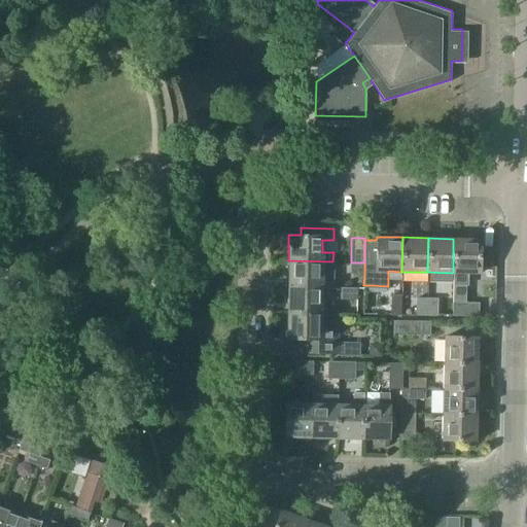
[(453,276),(452,303),(464,303),(464,289),(466,289),(467,273),(479,274),(479,239),(453,239),(453,241),(453,273),(453,276)]
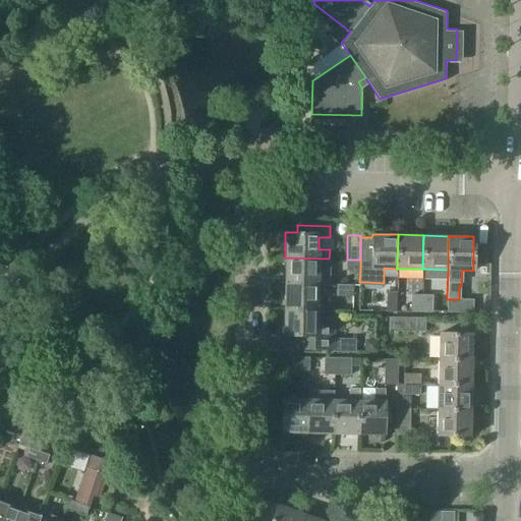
[(284,283),(317,284),(317,286),(330,286),(331,261),(329,261),(329,258),(285,257),(284,283)]
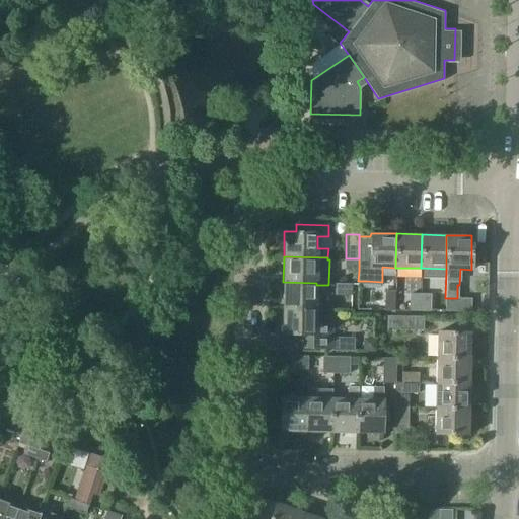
[(359,258),(346,258),(346,269),(359,270),(359,258)]
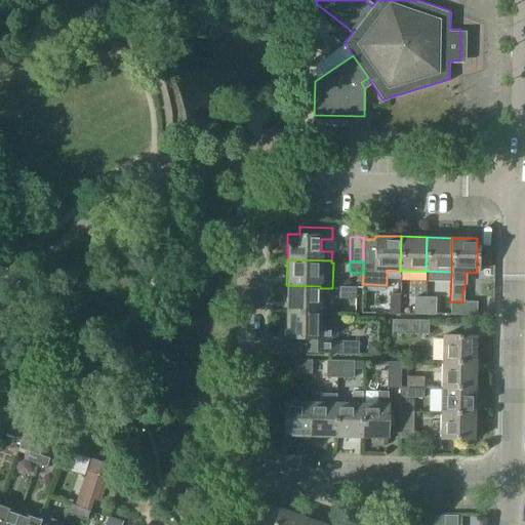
[(320,286),(286,285),(285,311),(320,312),(320,288),(320,286)]
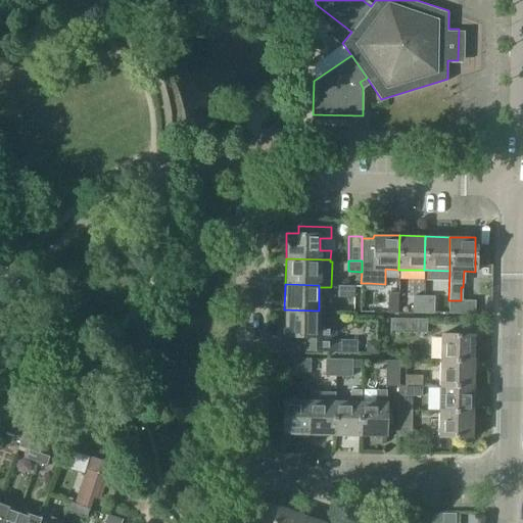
[(355,287),(338,286),(337,298),(354,298),(355,287)]
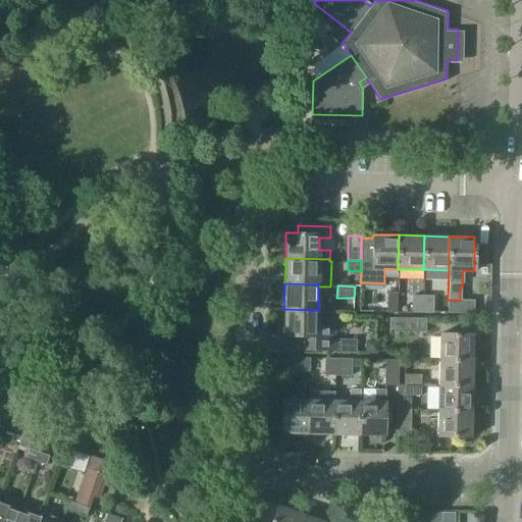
[(422,295),(411,295),(411,312),(422,312),(422,307),(422,295)]
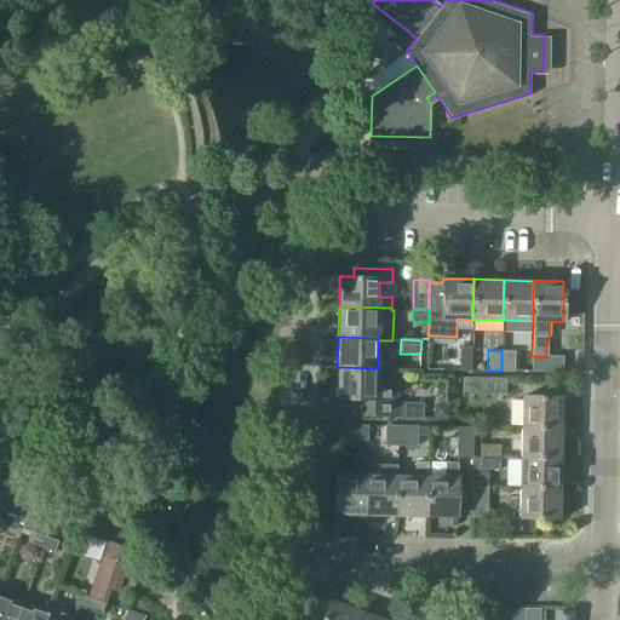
[(501,350),(501,365),(501,371),(514,371),(514,351),(501,350)]
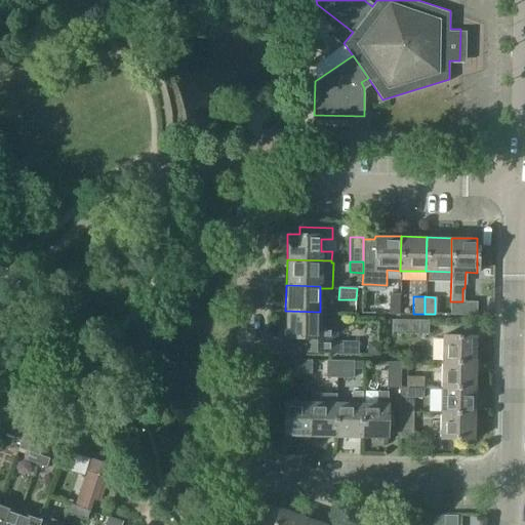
[(476,315),(476,303),(462,301),(450,301),(450,314),(476,315)]
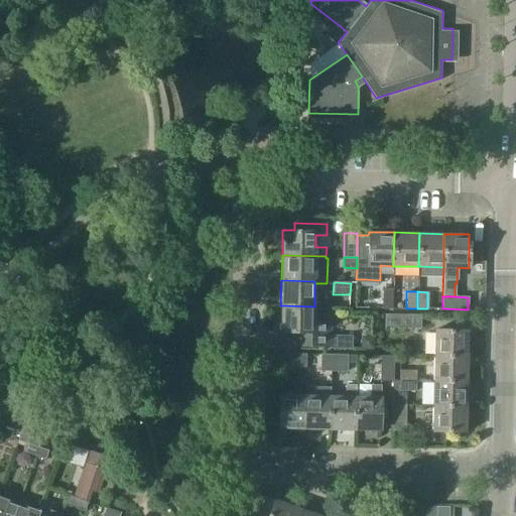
[(280,305),(280,332),(292,332),(292,348),(325,348),(351,349),(351,335),(332,335),(332,323),(326,323),(314,323),(314,306),(280,305)]
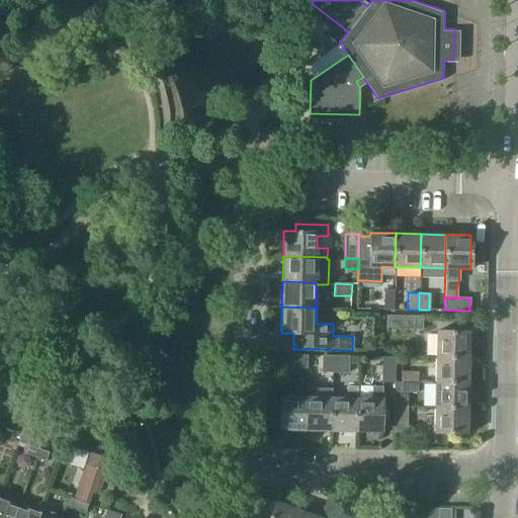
[(385,329),(422,329),(422,316),(385,315),(385,329)]
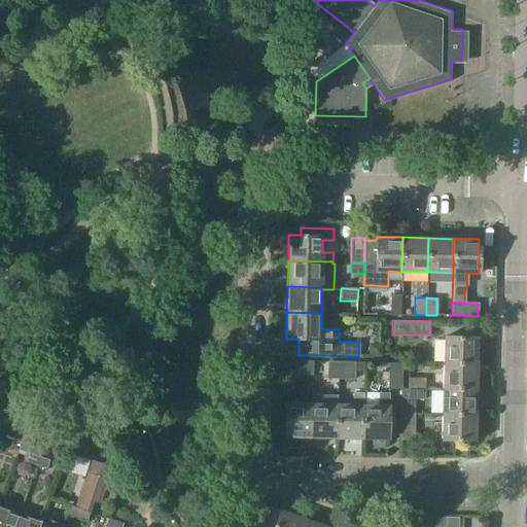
[(477,339),(444,338),(443,363),(477,364),(477,339)]
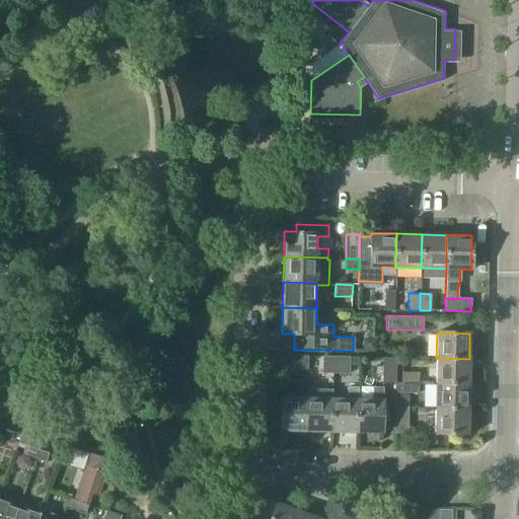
[(281,368),(307,369),(307,356),(281,355),(281,368)]
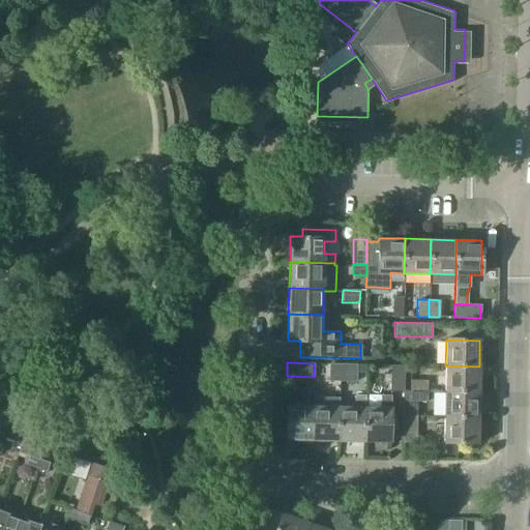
[(329,363),(329,380),(329,382),(340,382),(340,363),(329,363)]
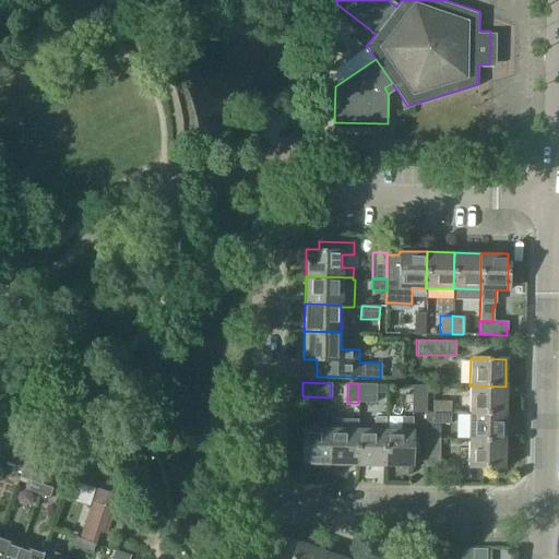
[(378,384),(358,383),(358,403),(377,403),(378,384)]
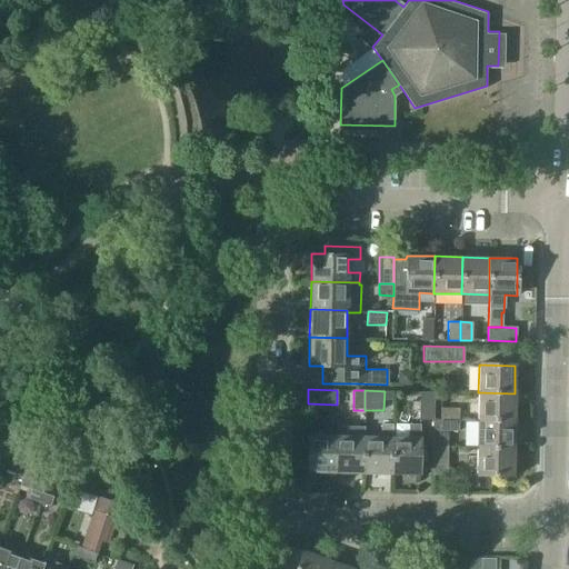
[(433,392),(420,392),(419,420),(433,420),(433,392)]
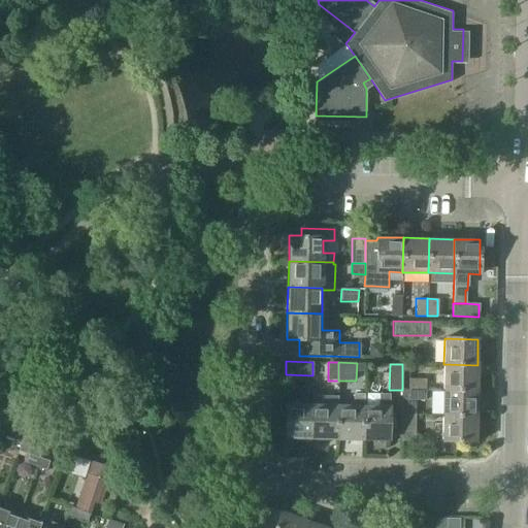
[(443,391),(477,391),(477,365),(443,364),(443,391)]
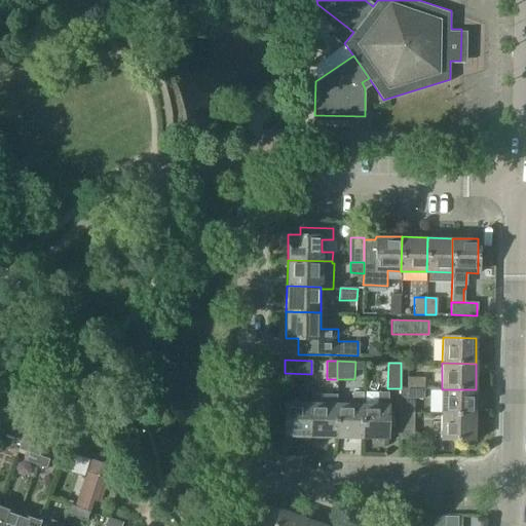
[(407,377),(407,388),(423,388),(423,377),(407,377)]
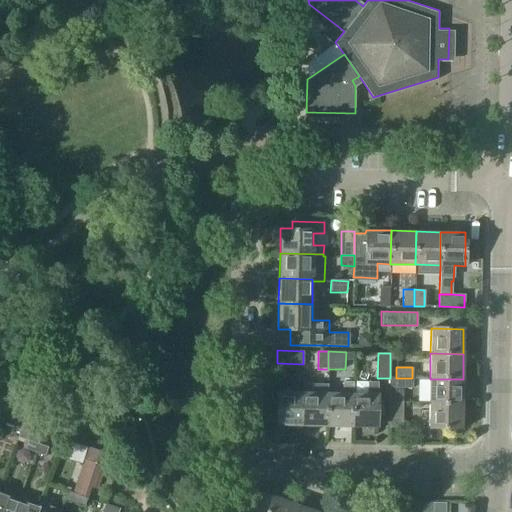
[(412,378),(396,378),(395,388),(412,388),(412,378)]
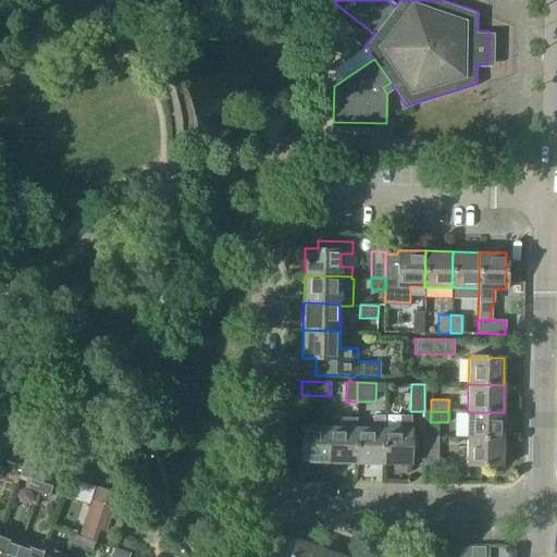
[(467,438),(503,440),(504,412),(468,412),(467,438)]
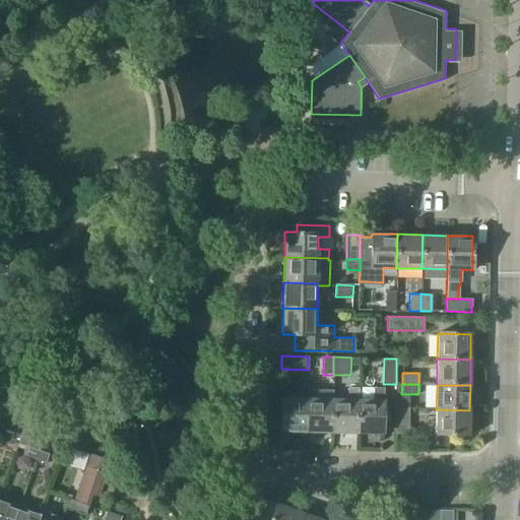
[(348,399),(332,399),(331,432),(356,433),(358,399),(360,399),(360,388),(356,388),(356,386),(349,386),(349,388),(348,388),(348,399)]
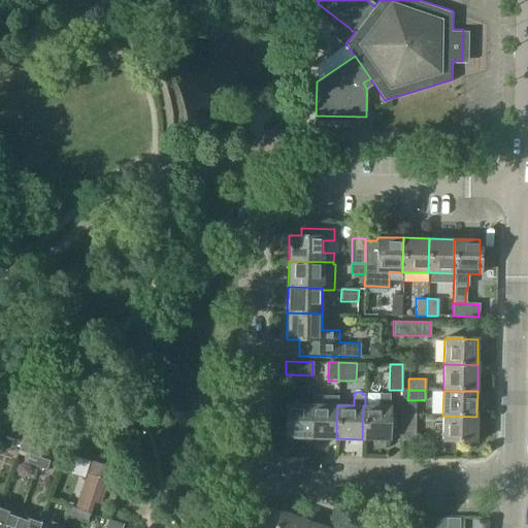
[(365,405),(363,405),(362,439),(388,439),(389,406),(390,406),(390,395),(380,395),(380,406),(365,405)]
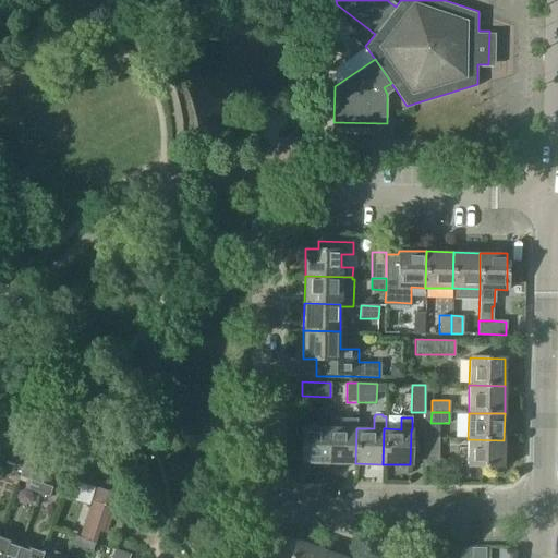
[(329,427),(328,462),(355,463),(356,428),(356,421),(329,420),(329,427)]
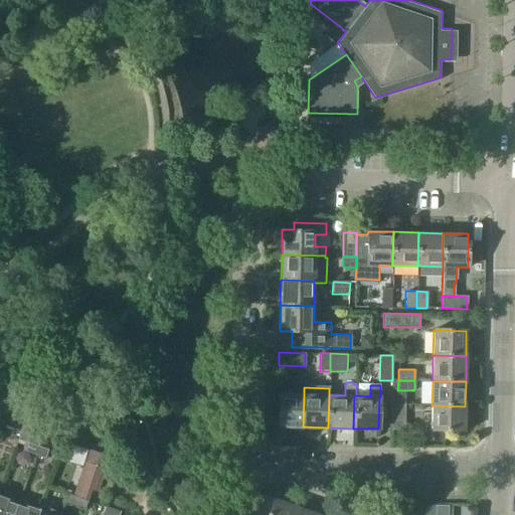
[(276,396),(276,406),(278,407),(278,426),(303,426),(304,394),(279,394),(279,396),(276,396)]
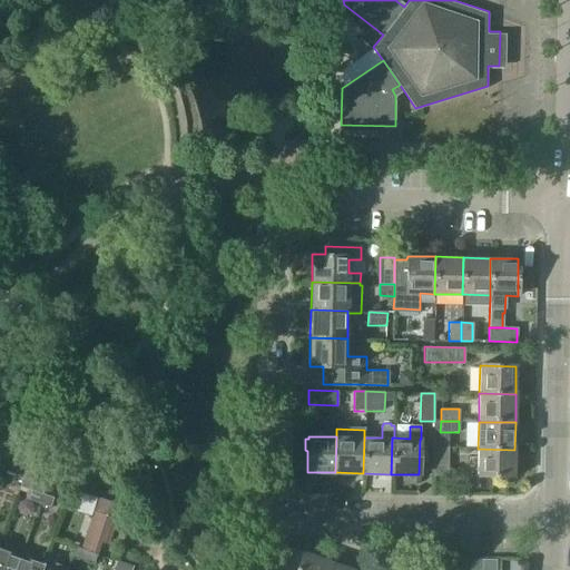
[(446,475),(448,448),(433,448),(433,475),(446,475)]
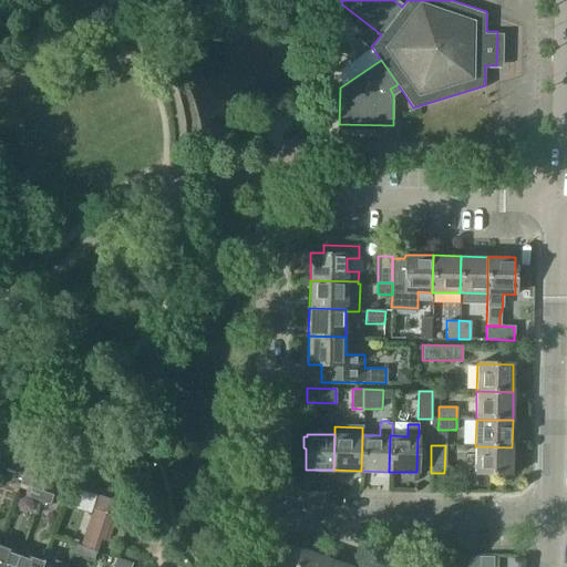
[(475,474),(512,475),(512,447),(475,446),(475,474)]
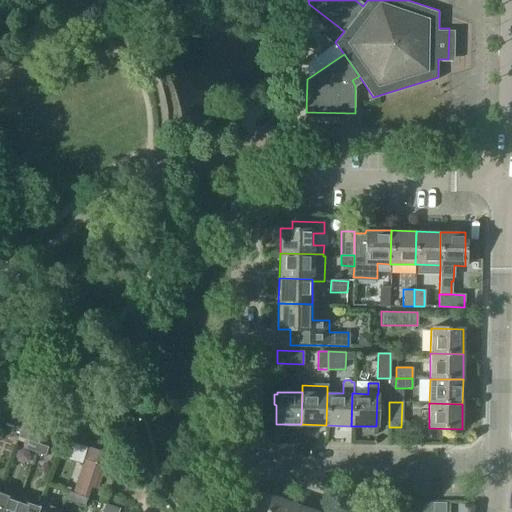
[(23,424),(19,437),(28,440),(39,444),(43,431),(23,424)]
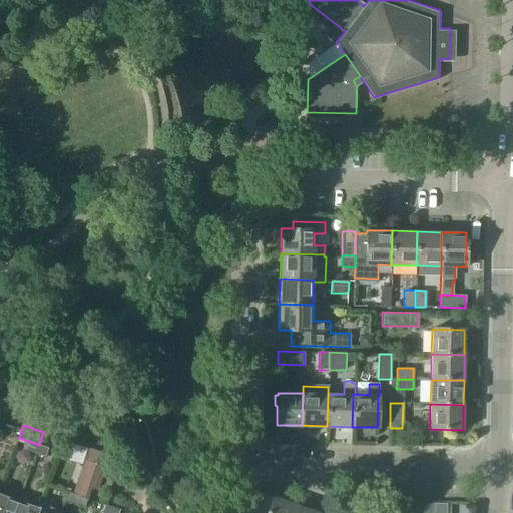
[(36,454),(39,445),(28,441),(25,450),(36,454)]
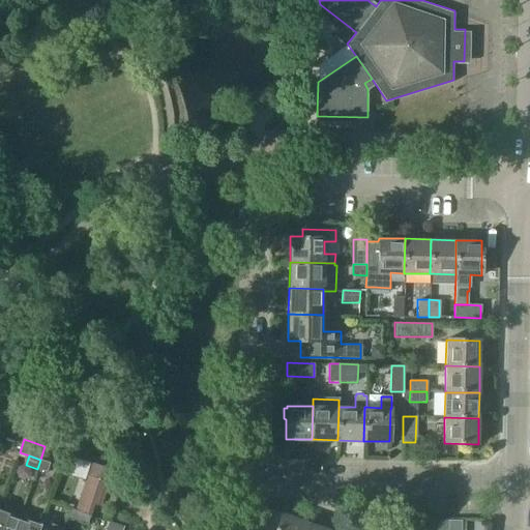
[(40,460),(37,469),(48,472),(51,463),(40,460)]
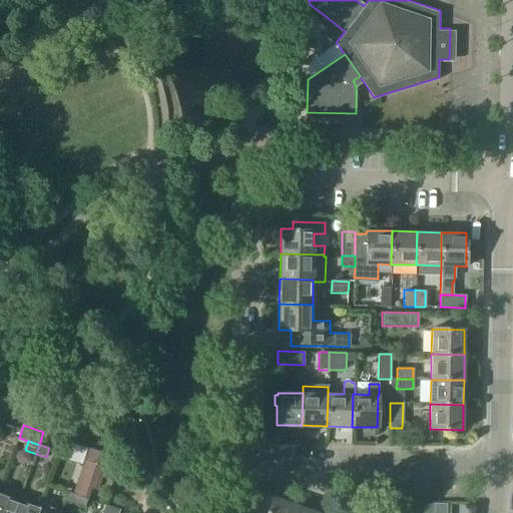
[(68,492),(65,501),(85,508),(88,500),(89,498),(92,489),(98,491),(100,485),(104,475),(101,473),(103,467),(101,466),(104,459),(100,452),(89,448),(82,467),(73,494),(68,492)]
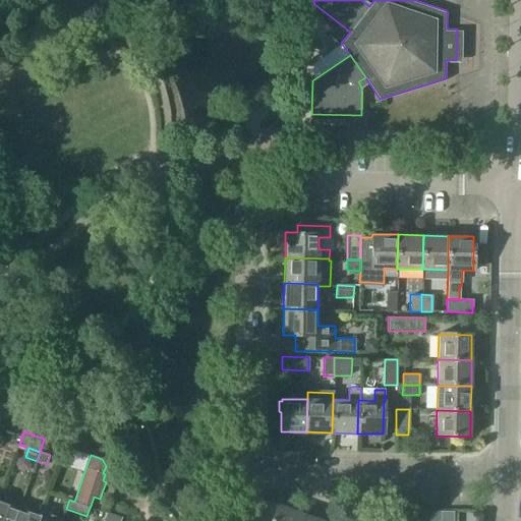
[(0,520),(14,520),(19,509),(0,502),(0,520)]
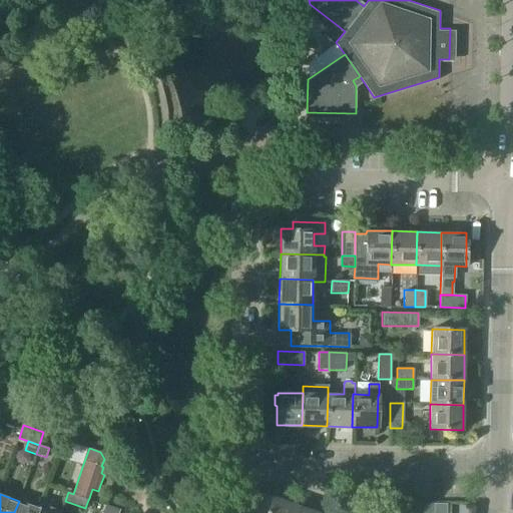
[(273,497),(266,512),(293,512),(296,505),(273,497)]
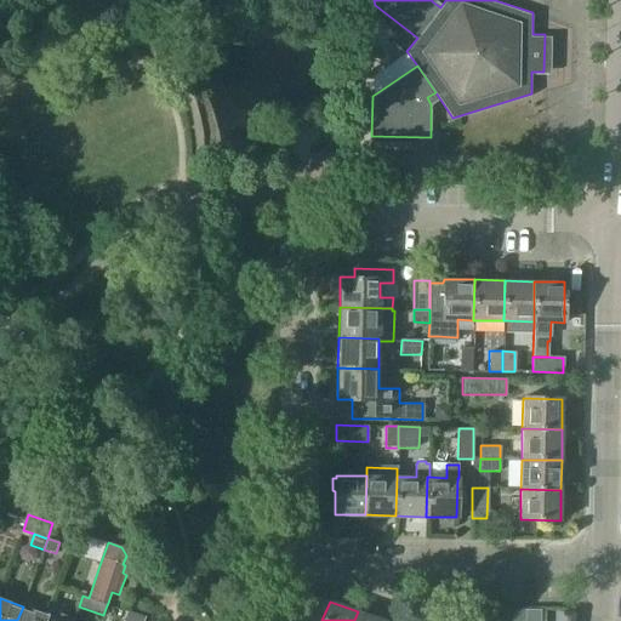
[(46,620),(49,616),(47,615),(23,607),(17,620),(46,620)]
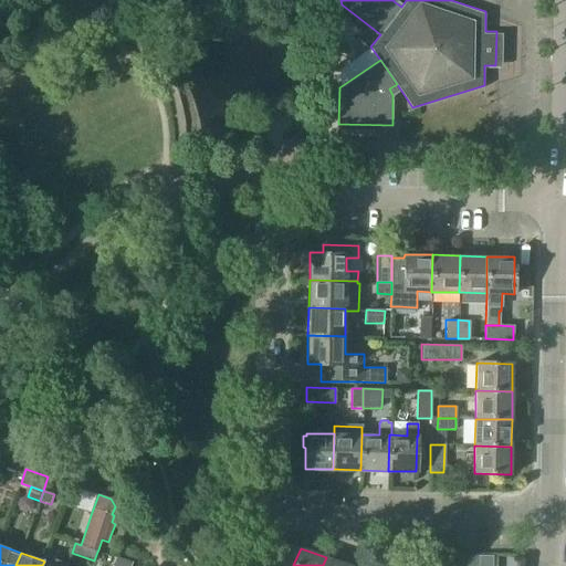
[(471,555),(470,565),(492,565),(493,556),(479,555),(471,555)]
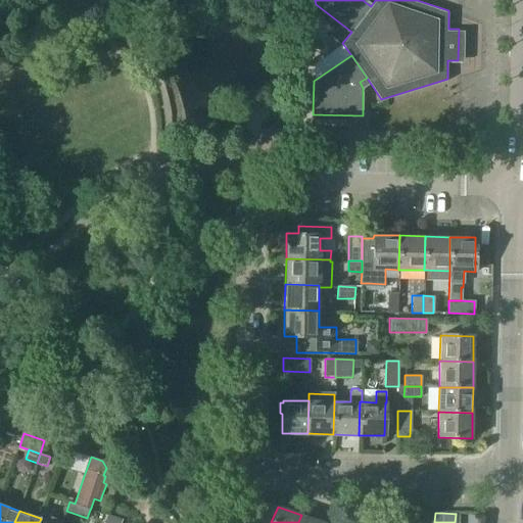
[(41,519),(39,522),(62,522),(63,521),(42,514),(40,518),(41,519)]
